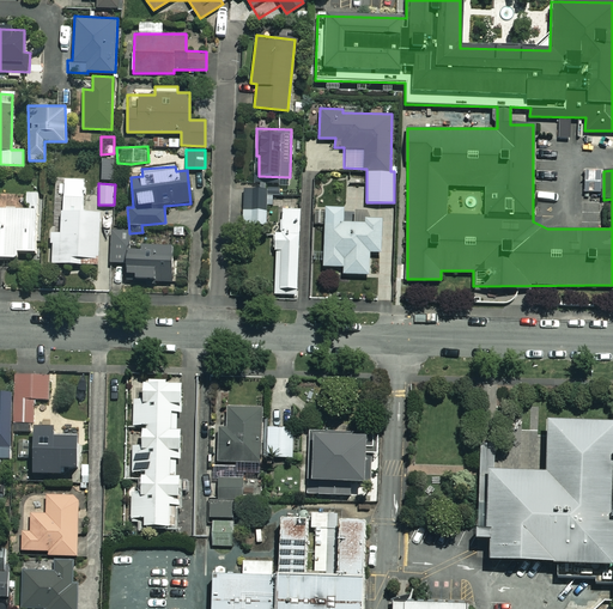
[(268,187),(244,186),(242,224),(266,225),(268,187)]
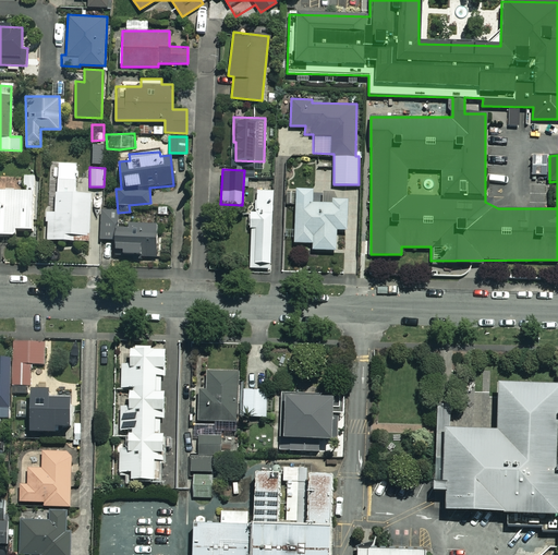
[(35,175),(24,175),(24,191),(0,189),(0,234),(15,236),(15,229),(33,230),(35,175)]
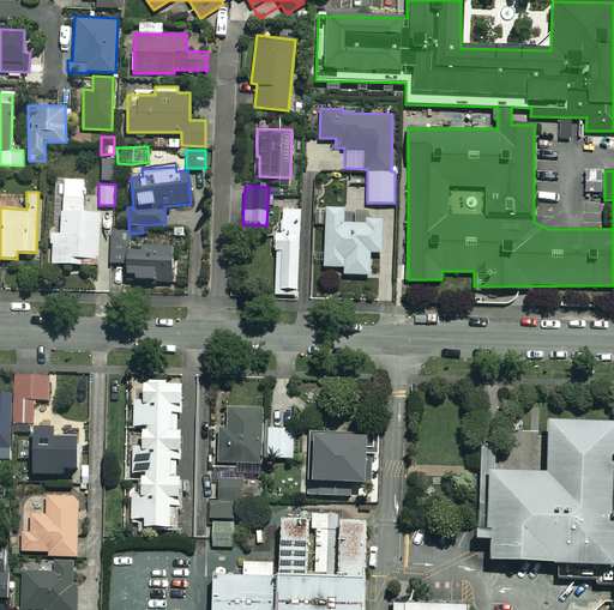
[(84,198),(61,198),(60,234),(52,233),(52,264),(98,265),(98,213),(84,213),(84,198)]
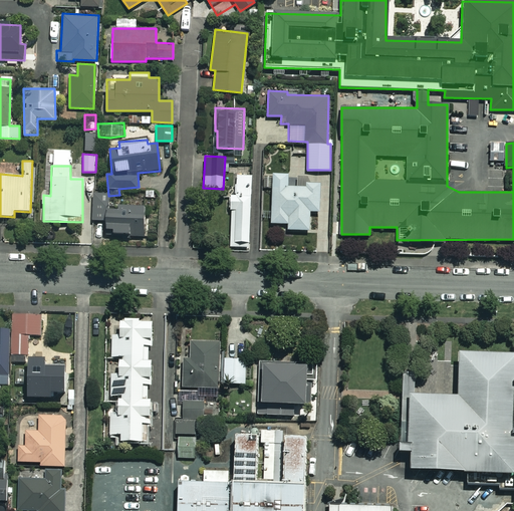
[(287,186),(287,175),(272,174),(271,223),(288,223),(287,229),(309,230),(309,211),(319,211),(320,183),(305,183),(305,187),(287,186)]
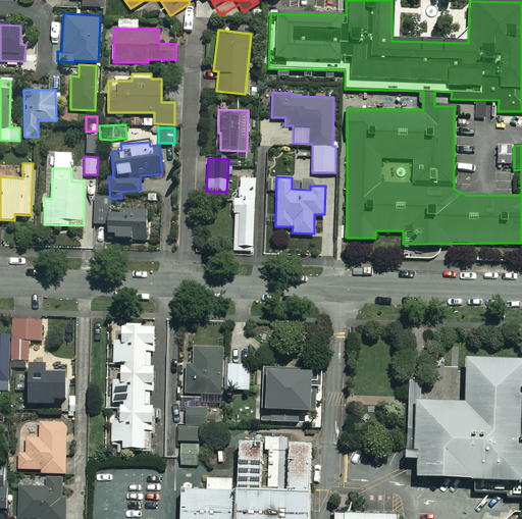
[(231,214),(235,214),(232,251),(253,251),(255,178),(240,177),(240,199),(231,199),(231,214)]
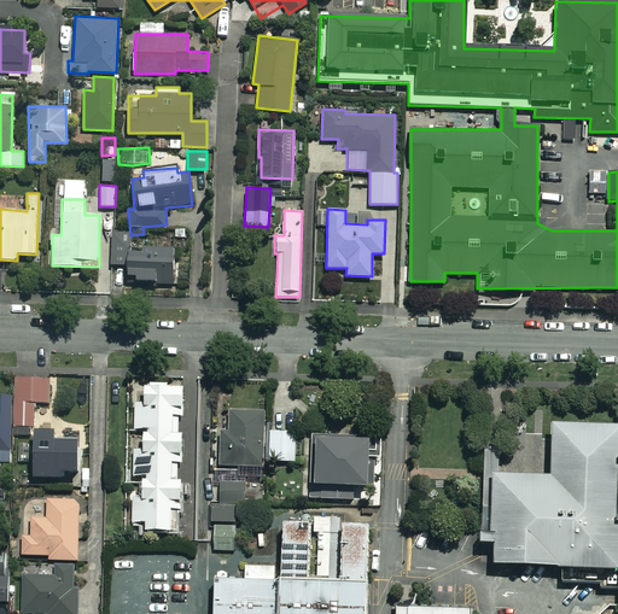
[(129,247),(130,234),(112,234),(111,264),(127,264),(126,281),(170,284),(173,250),(129,247)]
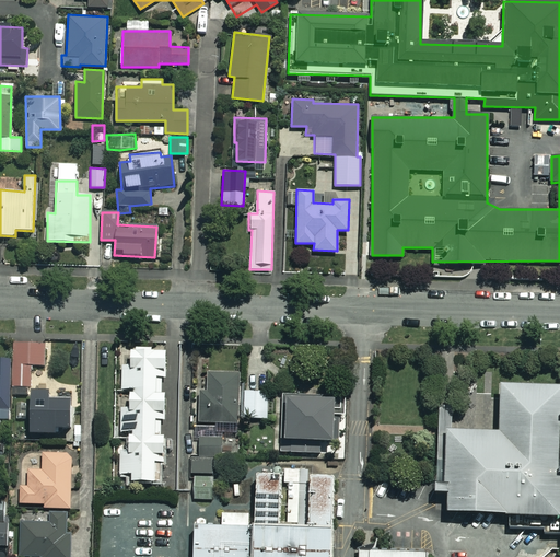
[(11,359),(12,385),(31,385),(30,363),(45,363),(45,341),(13,343),(14,359),(11,359)]
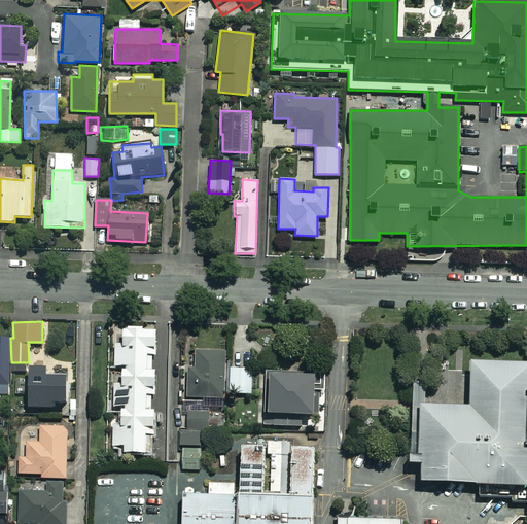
[(155,326),(121,325),(121,343),(114,343),(114,365),(120,365),(120,384),(113,384),(113,410),(119,410),(119,420),(112,420),(112,445),(124,445),(124,454),(149,454),(149,434),(154,434),(154,411),(150,411),(150,394),(155,394),(155,371),(151,371),(151,354),(155,354),(155,326)]
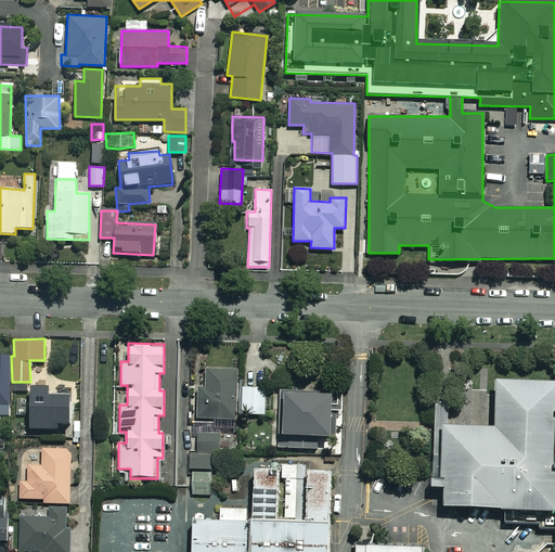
[(0,414),(10,414),(9,356),(0,355),(0,414)]
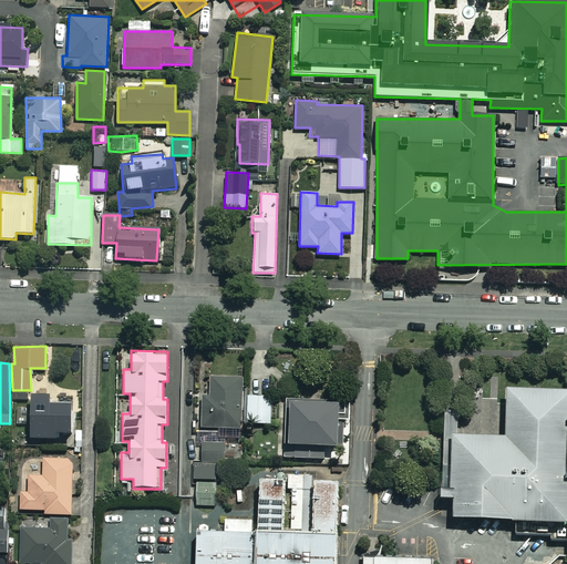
[(200,398),(200,429),(240,429),(240,378),(209,378),(209,398),(200,398)]
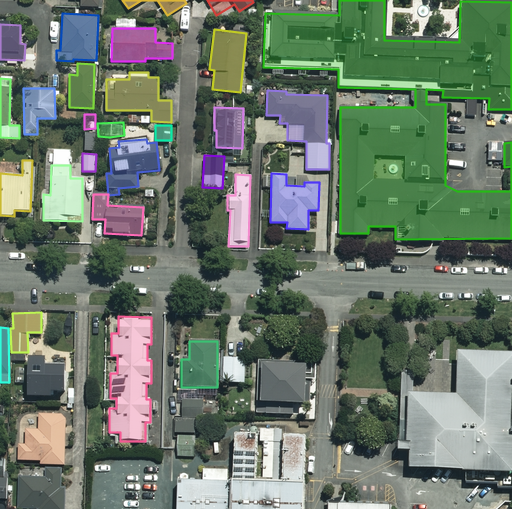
[(398,421),(405,422),(405,444),(396,444),(396,451),(407,451),(407,470),(463,470),(463,482),(494,483),(494,472),(510,472),(511,355),(456,354),(455,396),(414,396),(414,369),(399,369),(398,421)]
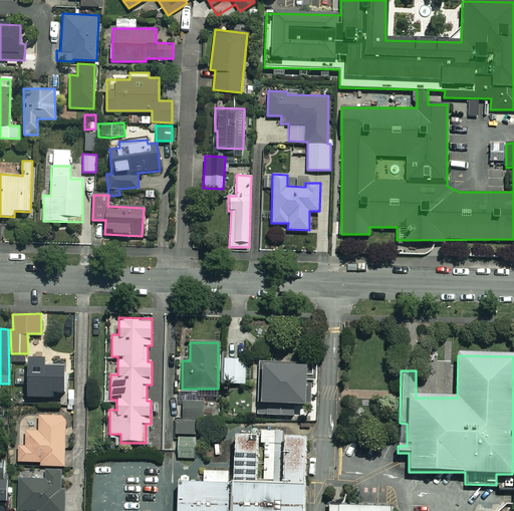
[(246,358),(224,358),(224,382),(245,384),(246,358)]
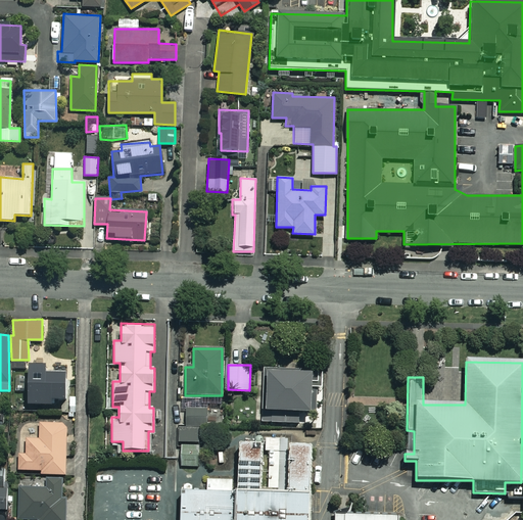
[(44,366),(28,366),(28,406),(51,406),(51,400),(63,400),(63,375),(44,375),(44,366)]
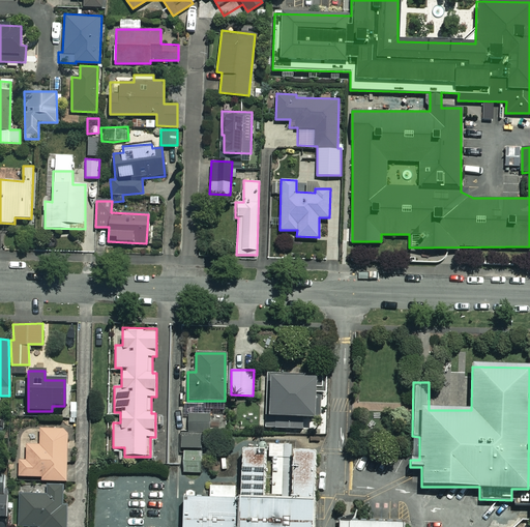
[(314,379),(268,378),(267,427),(302,428),(303,419),(313,419),(314,379)]
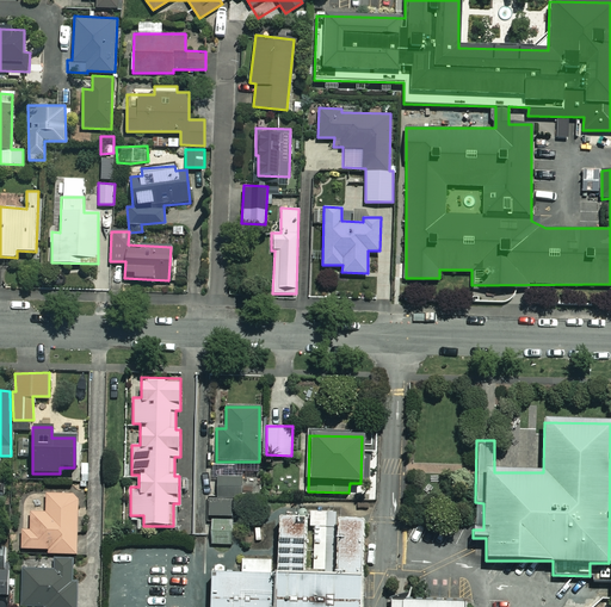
[(240,476),(216,476),(217,497),(210,497),(210,543),(232,542),(232,496),(241,496),(240,476)]
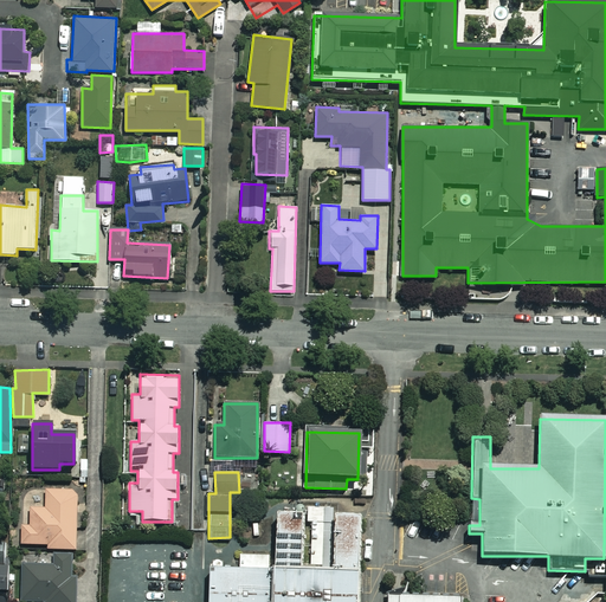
[(77,490),(46,489),(45,507),(31,506),(30,524),(21,524),(21,543),(47,543),(47,548),(76,548),(77,490)]
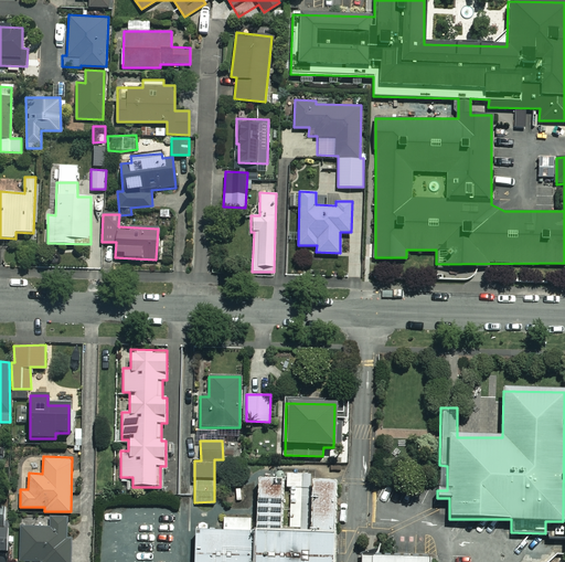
[(333,561),(337,481),(301,480),(301,473),(267,472),(267,479),(257,479),(255,517),(224,517),(223,532),(195,531),(193,561),(333,561)]
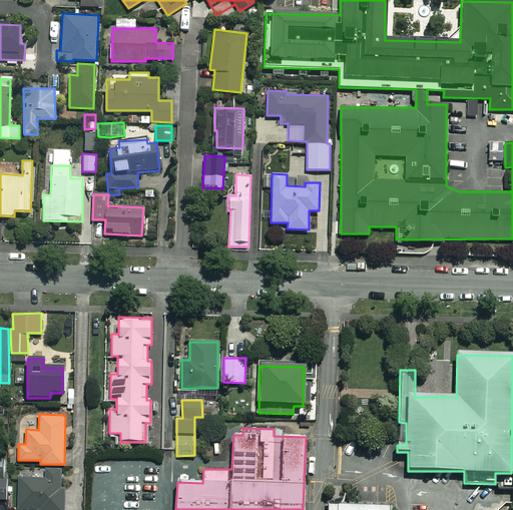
[(63,509),(64,469),(45,469),(45,466),(33,466),(33,477),(19,477),(19,508),(38,508),(38,509),(63,509)]
